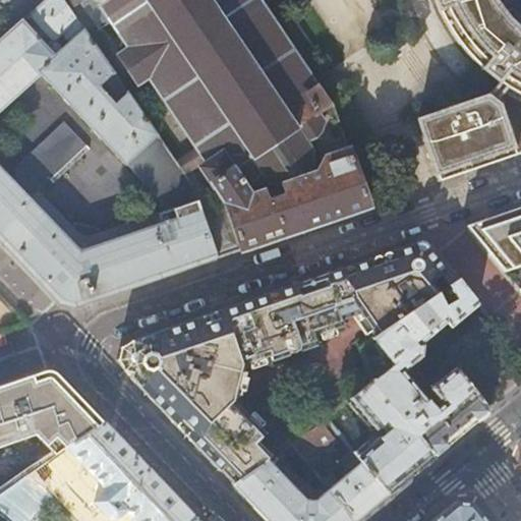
[(65,31),(80,48),(70,57),(54,41),(47,48),(21,21),(0,41),(0,240),(60,303),(67,305),(74,307),(147,283),(186,270),(206,263),(217,258),(201,214),(191,184),(180,168),(128,92),(115,105),(100,89),(115,73),(70,9),(63,0),(46,0),(30,14),(55,41),(65,31)]
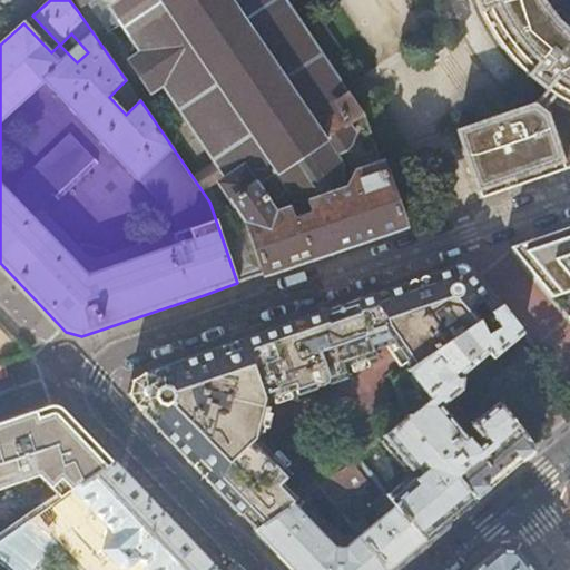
[(69,0),(77,10),(89,0),(111,35),(126,23),(145,51),(133,61),(153,89),(165,80),(222,166),(224,172),(226,174),(229,178),(223,184),(251,224),(220,234),(237,283),(253,277),(267,273),(322,254),(402,227),(376,154),(362,109),(351,94),(346,97),(282,0),(69,0)]
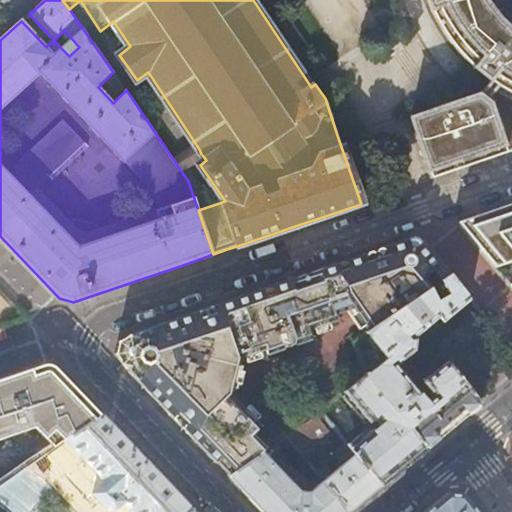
[(511,32),(498,19),(489,8),(484,0),(425,0),(426,2),(430,12),(440,29),(451,46),(468,65),(476,72),(489,82),(480,93),(458,101),(410,117),(432,179),(491,159),(511,151),(511,32)]
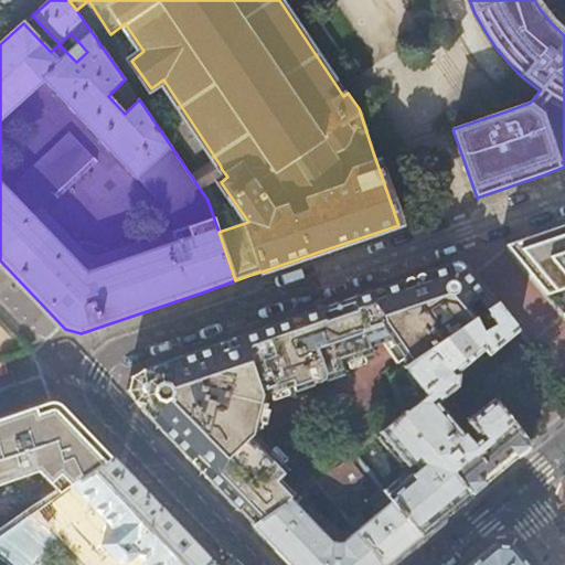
[(220,164),(195,182),(208,200),(210,200),(213,205),(221,200),(210,183),(224,172),(222,170),(220,164)]
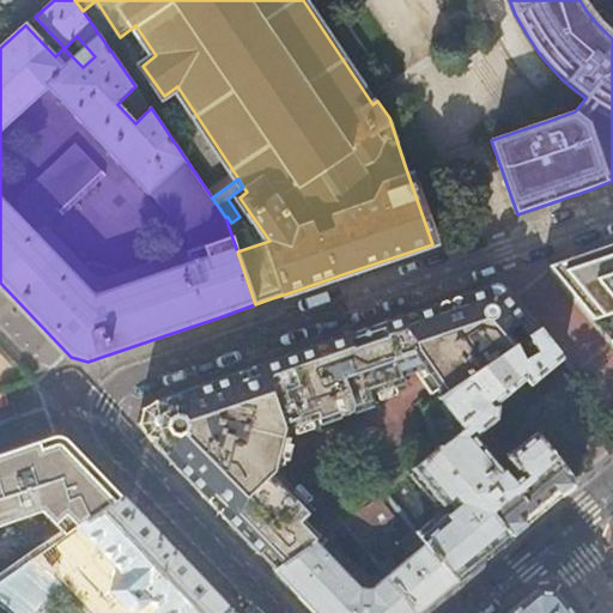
[(612,244),(552,266),(612,339),(612,244)]
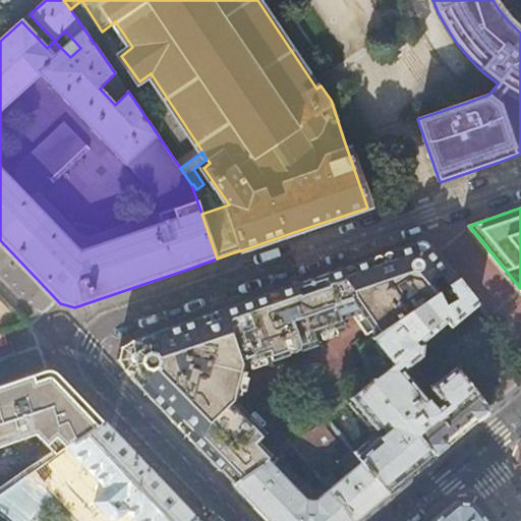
[(437,293),(448,286),(456,280),(424,241),(118,346),(115,360),(233,484),(270,460),(274,457),(259,442),(267,433),(235,401),(242,365),(270,355),(272,361),(319,345),(315,336),(344,326),(342,320),(361,312),(377,335),(437,293)]
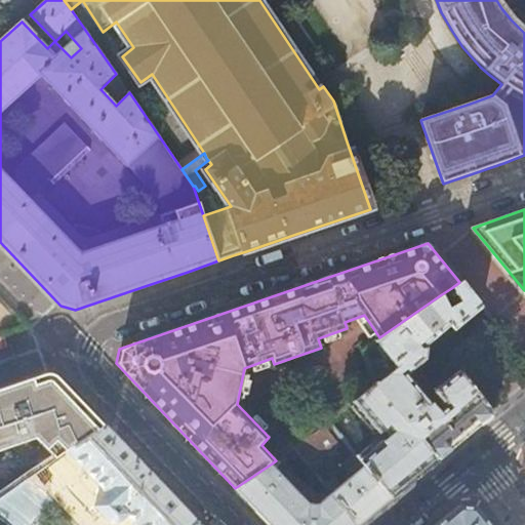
[(459,282),(451,288),(459,301),(449,309),(440,295),(379,337),(377,339),(401,369),(377,388),(437,458),(443,453),(492,412),(459,370),(435,392),(446,406),(439,412),(406,374),(425,358),(426,349),(423,346),(450,323),(454,328),(481,306),(461,281),(459,282)]
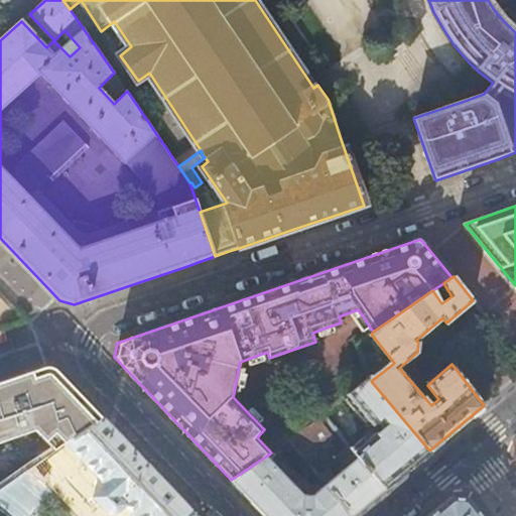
[(0,515),(0,440),(32,428),(55,452),(103,417),(66,379),(62,382),(58,378),(60,377),(56,371),(52,369),(49,368),(45,369),(42,371),(40,373),(35,374),(34,370),(0,382),(0,515)]
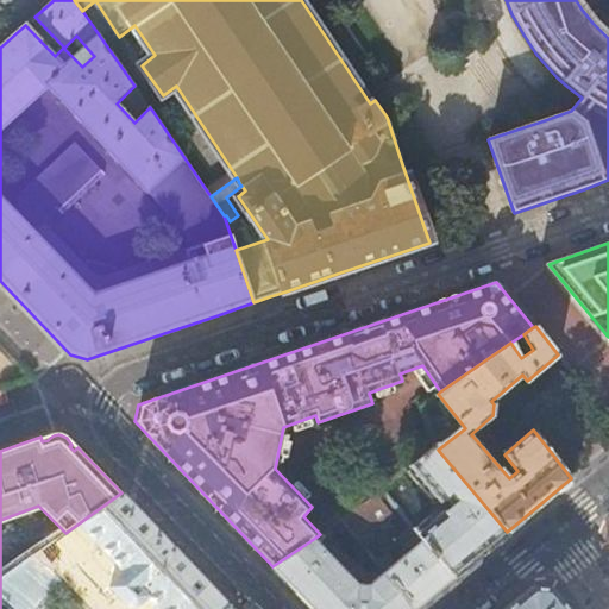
[(500,538),(507,532),(438,450),(438,446),(412,468),(440,502),(446,498),(453,507),(447,512),(443,512),(418,532),(453,577),(500,538)]
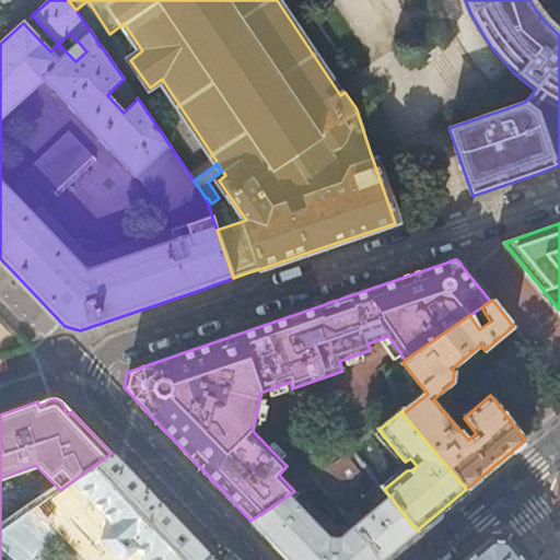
[(353,451),(314,477),(329,497),(369,469),(353,451)]
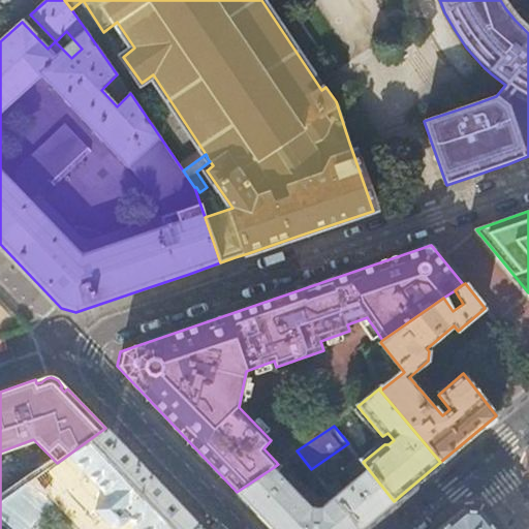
[(199,528),(200,528),(130,455),(105,428),(57,463),(0,501),(0,515),(18,528),(26,528),(53,497),(82,528),(199,528)]
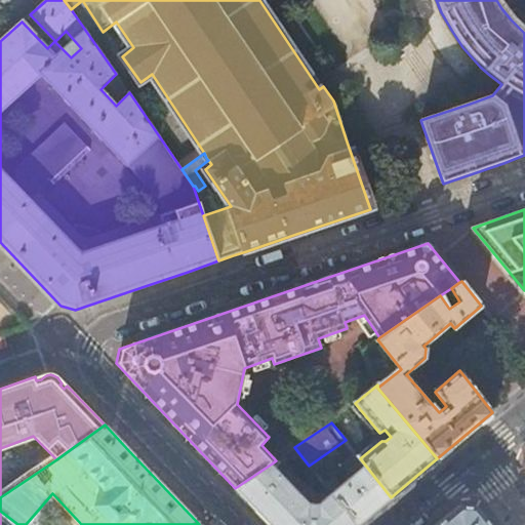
[(334,476),(324,484),(328,489),(331,492),(358,524),(373,511),(391,497),(360,458),(358,456),(349,463),(356,473),(340,485),(334,476)]
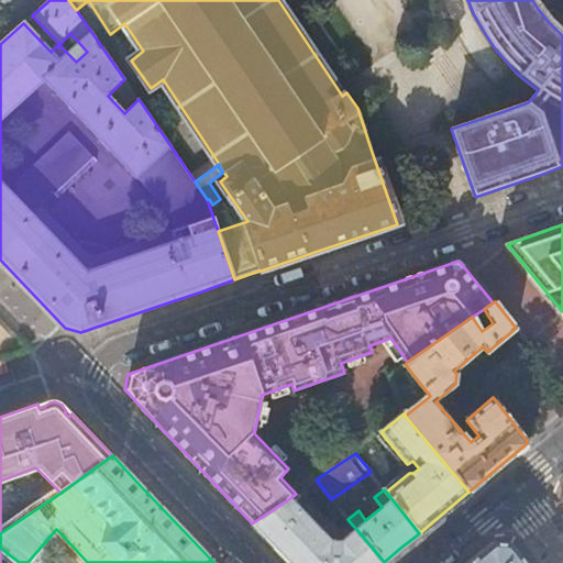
[(322,531),(291,497),(252,523),(289,562),(322,531)]
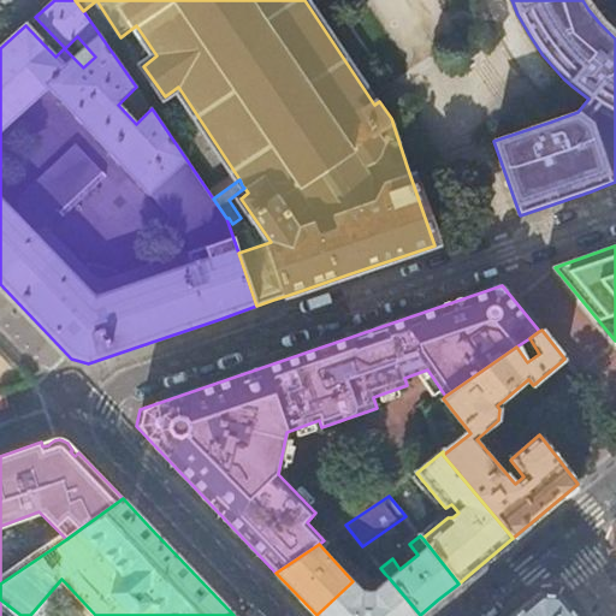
[(380,568),(374,561),(366,568),(377,581),(385,574),(380,568)]
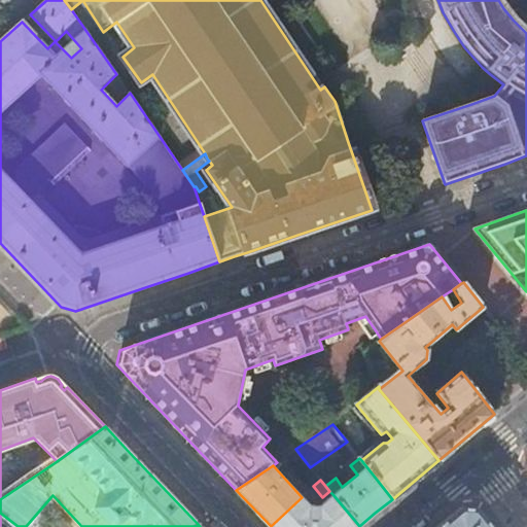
[(332,494),(319,506),(311,506),(303,497),(302,497),(271,526),(357,526),(359,526),(332,494)]
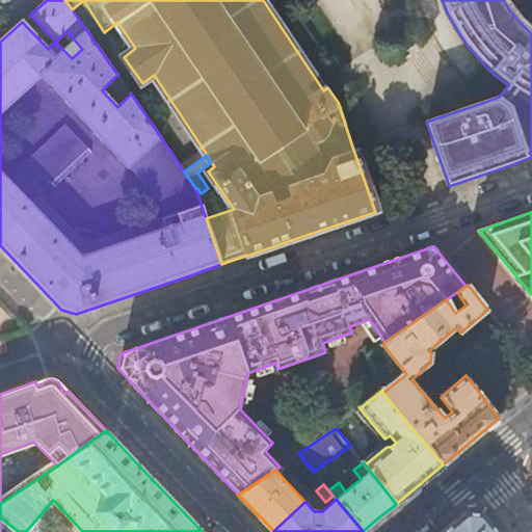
[(495,531),(481,514),(466,513),(443,531),(495,531)]
